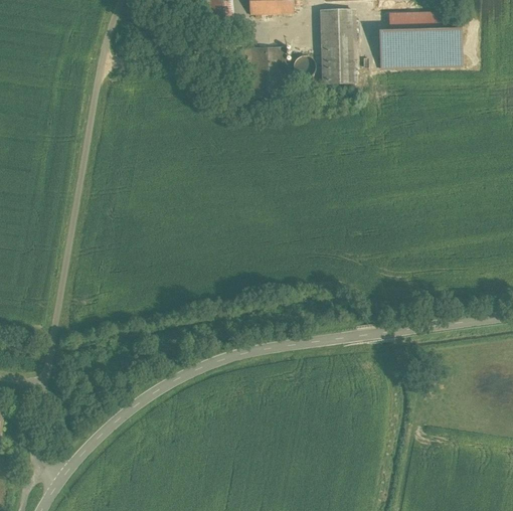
[(248,0),(249,11),(293,10),(292,0),(248,0)]
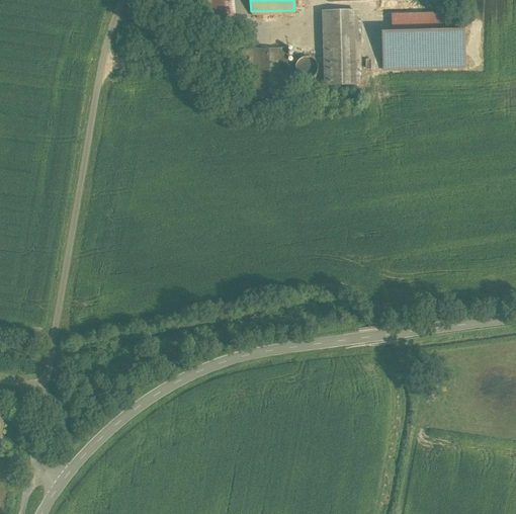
[(356,7),(322,8),(324,82),(358,81),(356,7)]
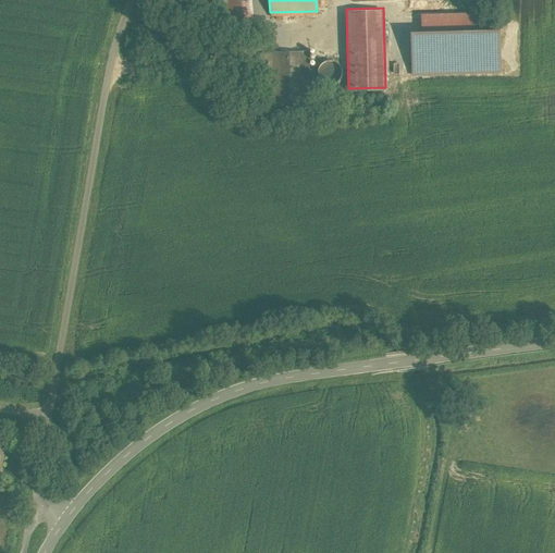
[(247,13),(227,16),(230,33),(249,31),(247,13)]
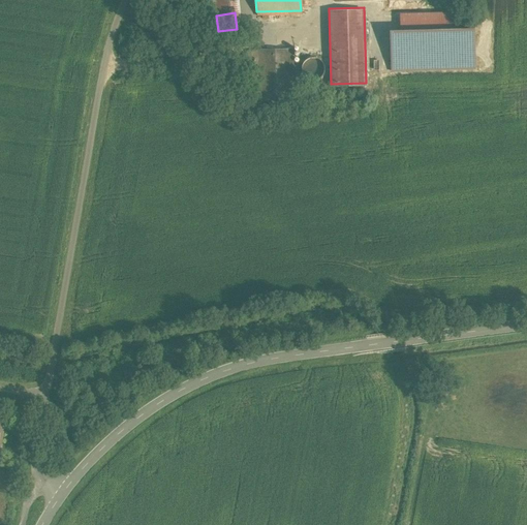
[(472,28),(390,30),(391,66),(473,64),(472,28)]
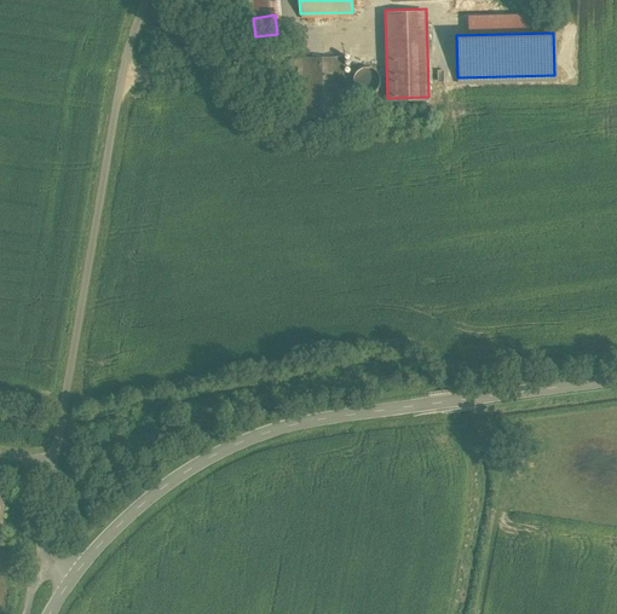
[(340,53),(301,54),(303,115),(342,114),(340,53)]
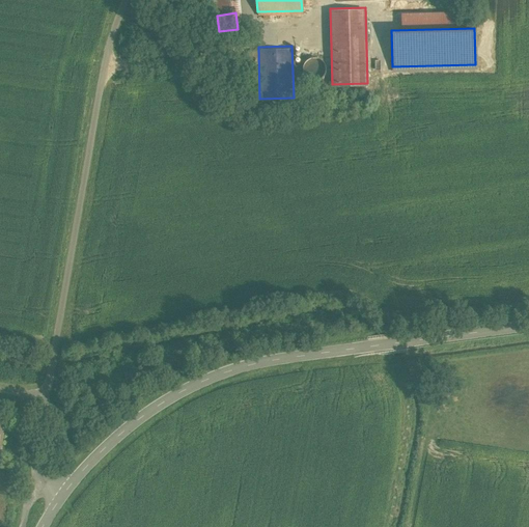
[(258,47),(248,47),(249,100),(259,99),(258,47)]
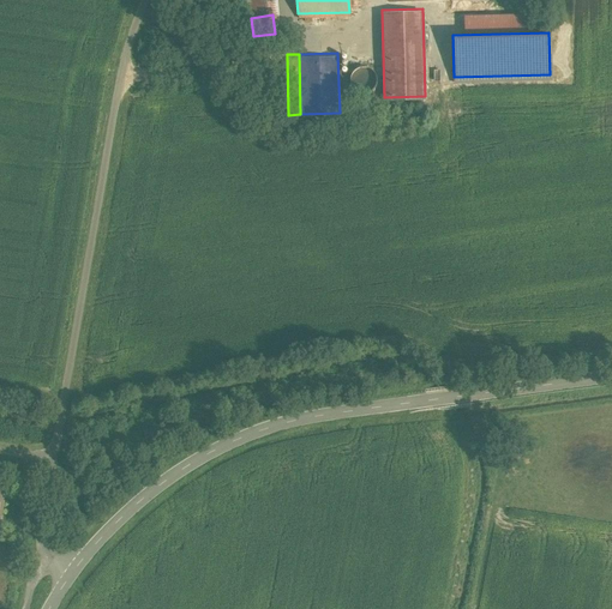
[(361,61),(358,62),(357,62),(354,64),(352,65),(351,66),(348,68),(347,72),(347,73),(347,74),(347,77),(347,78),(347,80),(348,82),(348,84),(351,85),(352,86),(353,88),(355,90),(359,90),(361,91),(365,90),(367,90),(369,89),(370,88),(372,86),(373,85),(375,84),(376,82),(376,79),(377,77),(377,76),(376,73),(376,72),(376,71),(375,68),(373,67),(372,66),(371,65),(369,64),(366,62),(364,61),(361,61)]
